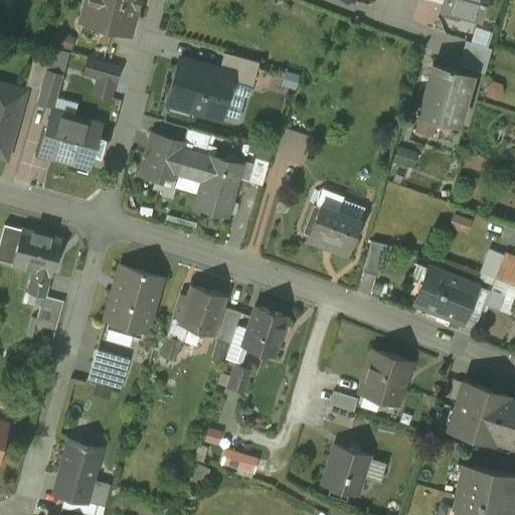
[(86,0),(81,16),(102,21),(101,24),(129,31),(137,4),(138,5),(138,0),(86,0)]
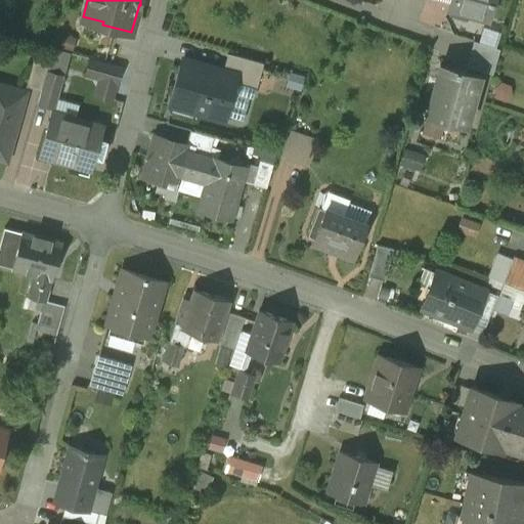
[(449,0),(448,6),(487,17),(491,0),(449,0)]
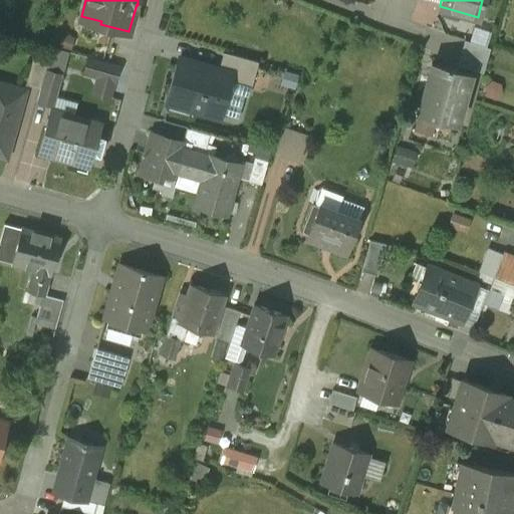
[(490,48),(465,39),(457,65),(483,72),(490,48)]
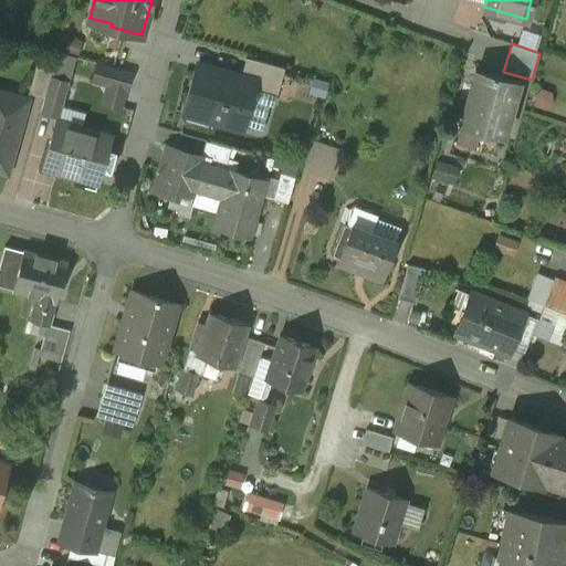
[(284,67),(247,58),(241,75),(255,80),(253,87),(276,94),(284,67)]
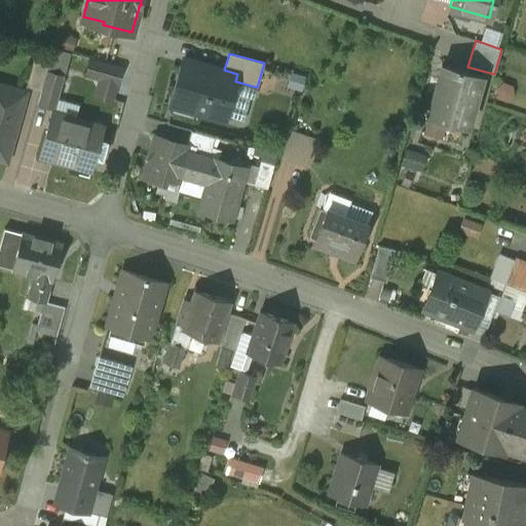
[(50,60),(35,55),(27,86),(41,90),(47,71),(50,60)]
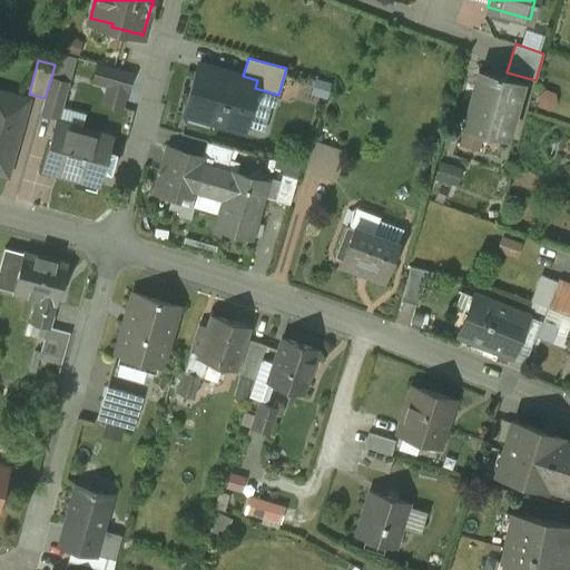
[(131,71),(99,62),(94,80),(127,89),(131,74),(130,74),(131,71)]
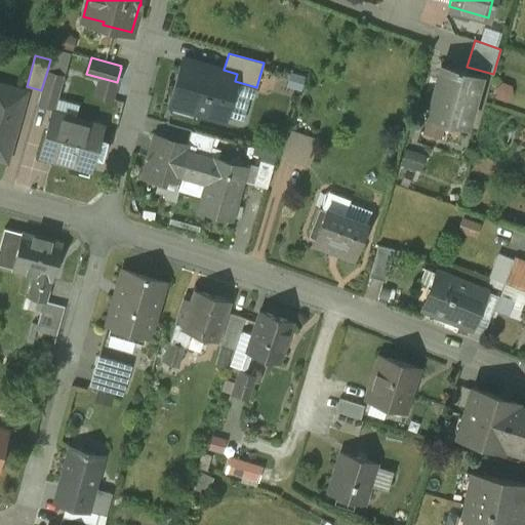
[(224,70),(184,58),(170,104),(225,119),(235,81),(237,74),(224,70)]
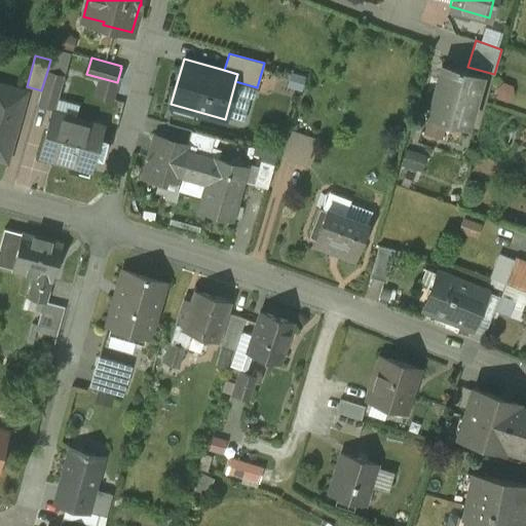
[(482,75),(442,64),(427,116),(467,127),(482,75)]
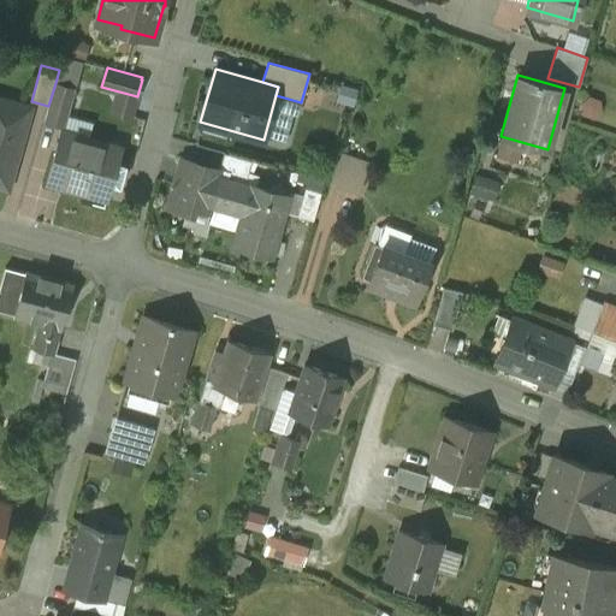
[(76,89),(55,83),(48,106),(45,120),(65,126),(76,89)]
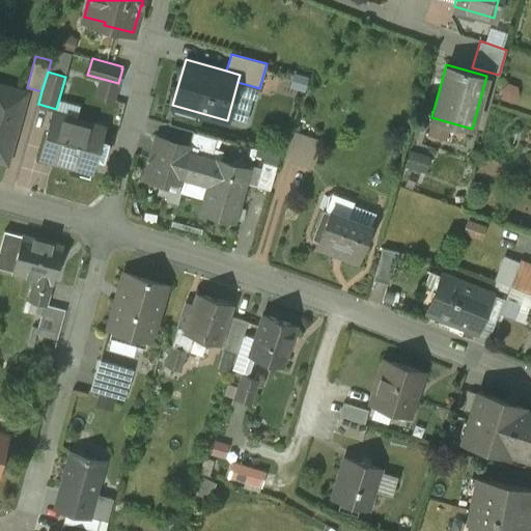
[(0,84),(0,160),(7,163),(17,127),(15,126),(24,93),(26,93),(27,92),(0,84)]
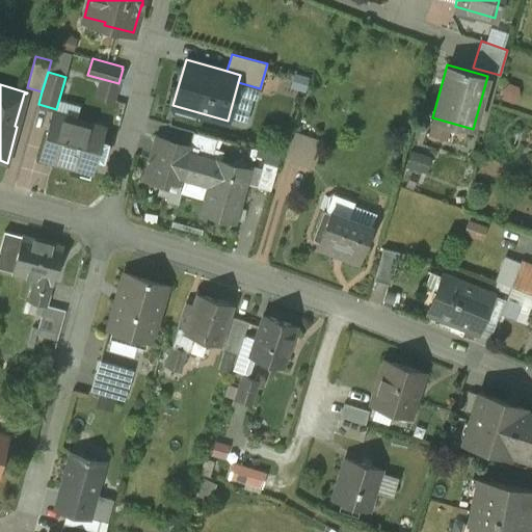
[(104,128),(53,114),(41,157),(42,158),(42,157),(75,165),(75,162),(92,167),(91,170),(92,171),(105,128),(104,128)]
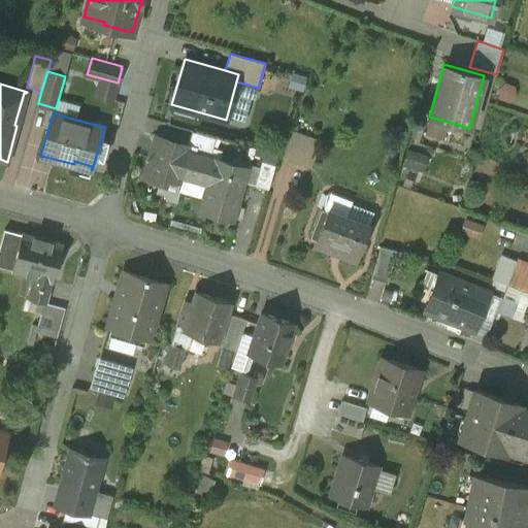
[(216,137),(192,131),(189,144),(191,145),(190,152),(210,158),(216,137)]
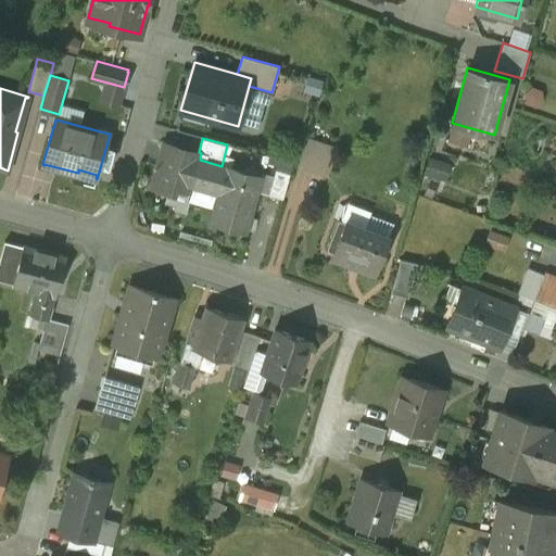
[(261,176),(227,166),(227,167),(222,166),(200,160),(201,153),(199,152),(164,142),(151,187),(174,194),(176,188),(192,192),(196,180),(220,188),(211,222),(244,231),(261,176)]
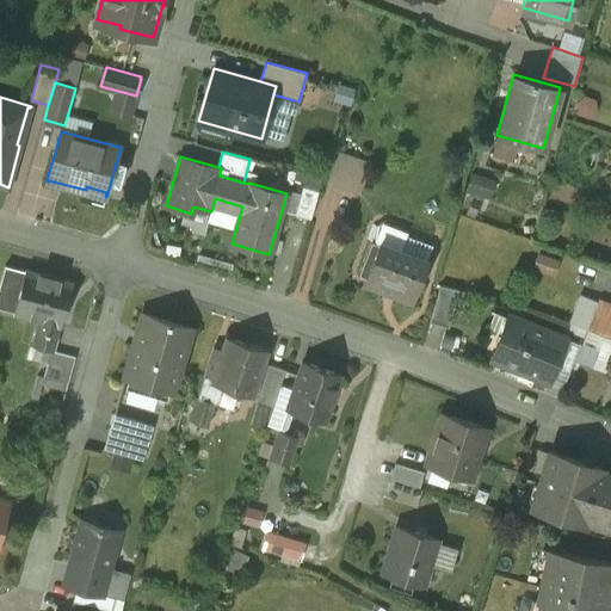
[(319,191),(303,186),(295,214),(312,218),(319,191)]
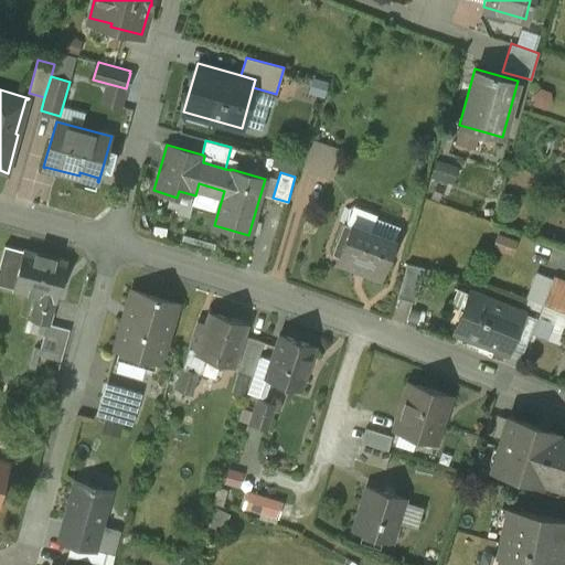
[(371,212),(353,205),(349,208),(343,222),(350,224),(366,230),(372,216),(371,212)]
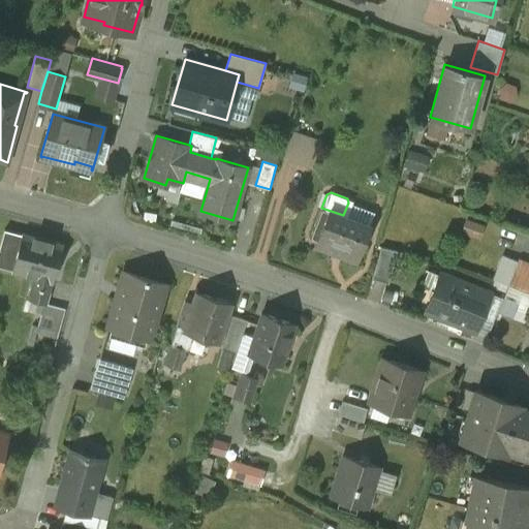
[(343,215),(328,210),(321,208),(315,223),(322,225),(315,245),(332,251),(333,250),(355,259),(355,260),(356,260),(370,225),(343,215)]
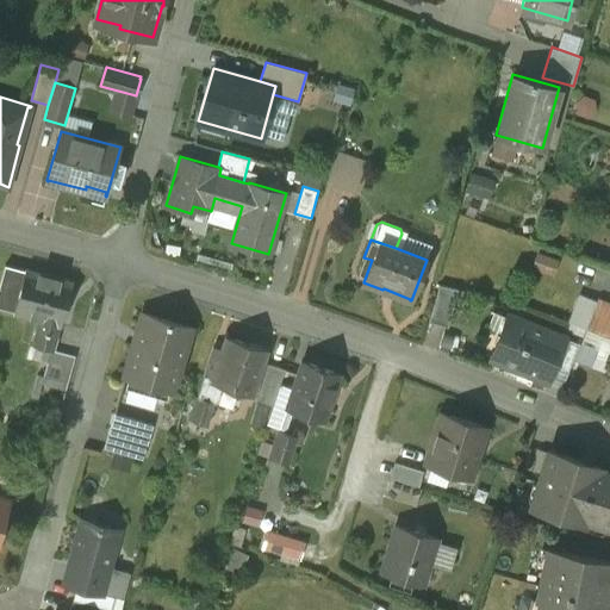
[(22,269),(1,263),(0,267),(0,307),(11,311),(22,269)]
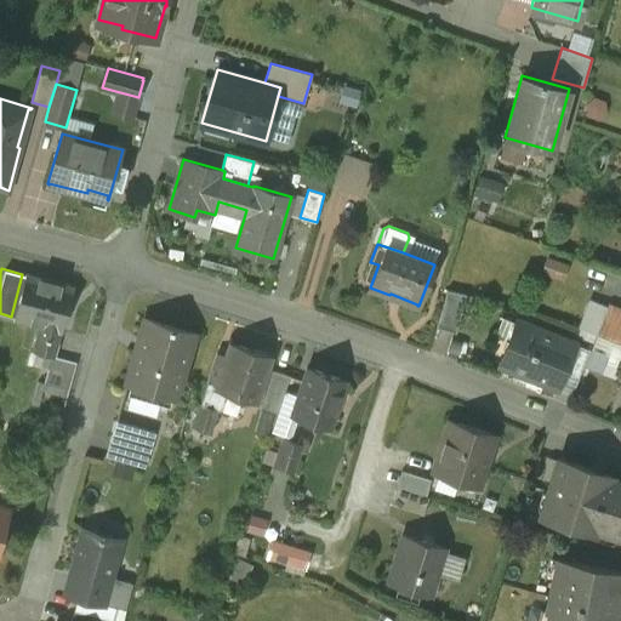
[(72,288),(22,274),(11,317),(38,324),(58,329),(61,330),(72,288)]
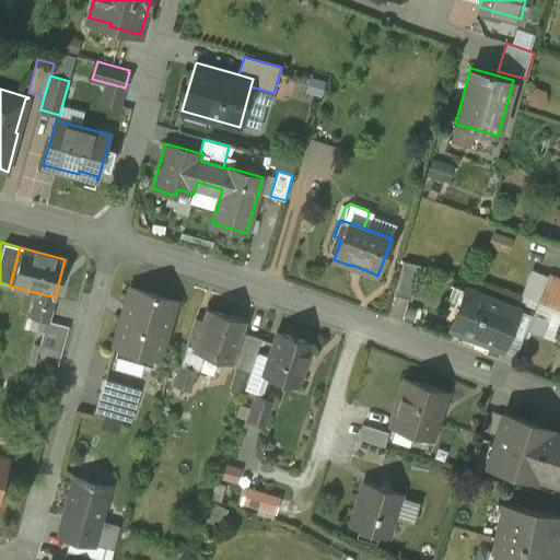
[(420,265),(403,260),(394,293),(411,299),(420,265)]
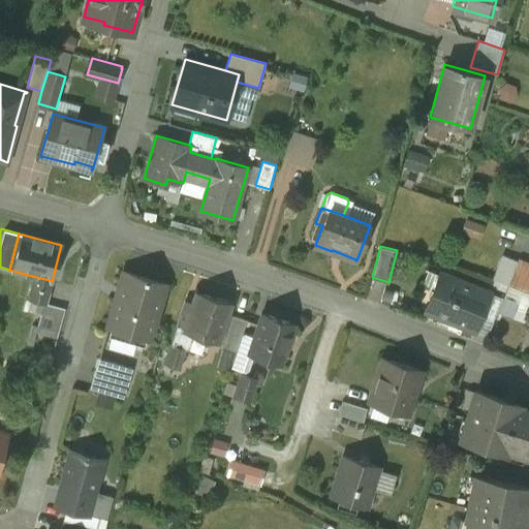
[(164,283),(123,272),(107,328),(149,340),(164,283)]
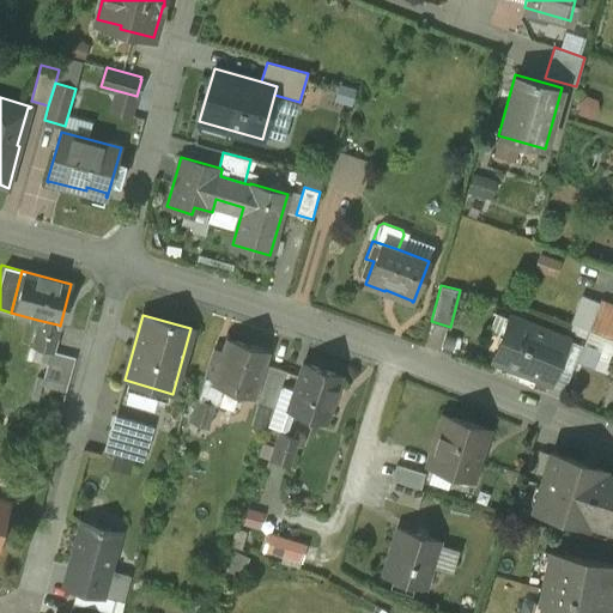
[(569,340),(511,316),(493,359),(552,382),(569,340)]
